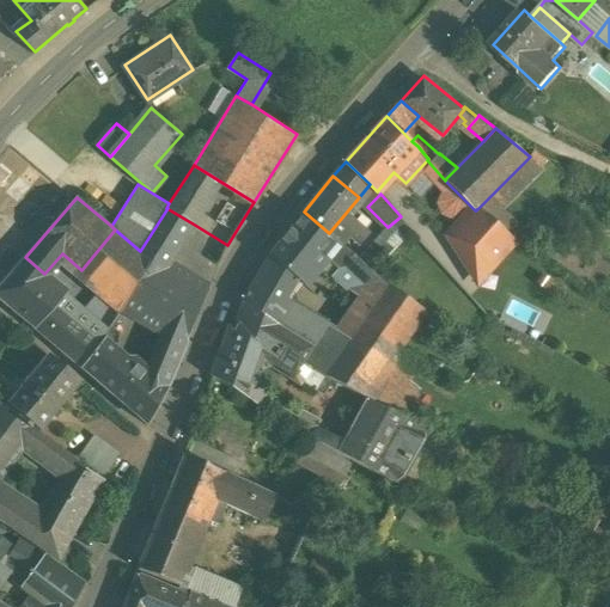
[(140,251),(139,255),(150,262),(164,269),(170,261),(193,224),(168,208),(140,251)]
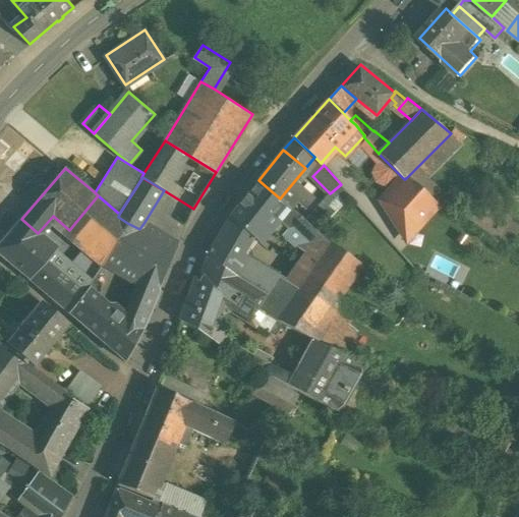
[(405,179),(405,178),(404,179),(385,200),(406,235),(436,203),(415,188),(405,179)]
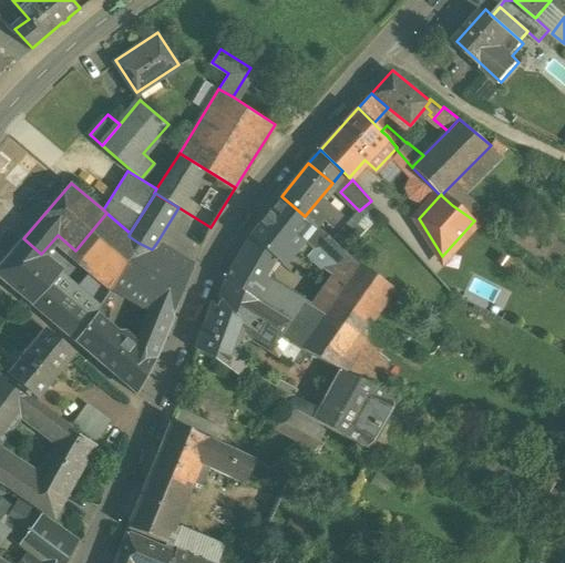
[(305,216),(281,196),(249,236),(280,263),(304,233),(311,222),(305,216)]
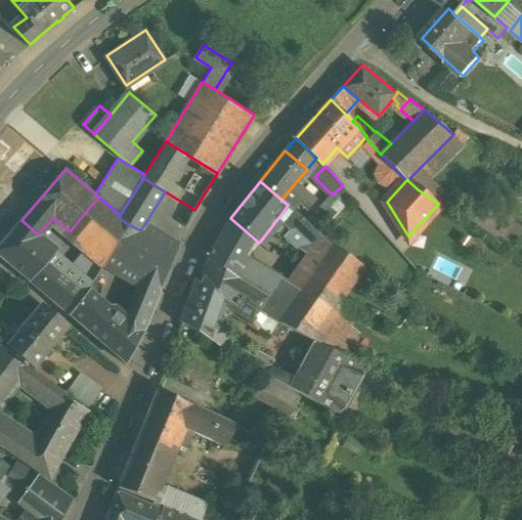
[(343,185),(332,195),(321,206),(330,214),(333,217),(353,197),(343,185)]
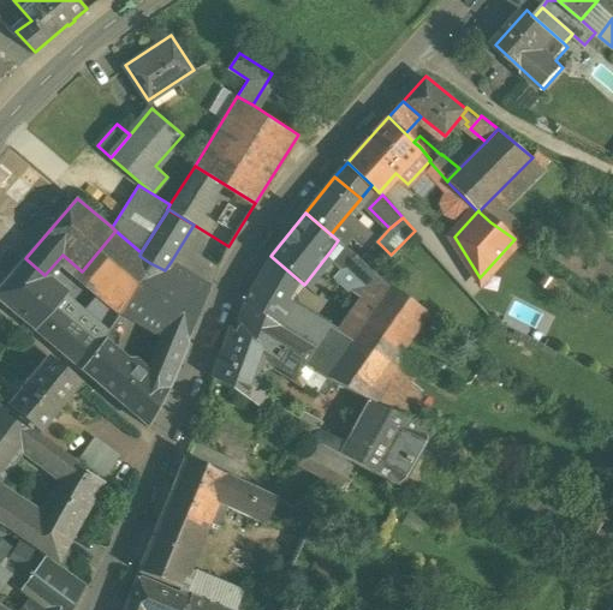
[(542,235),(524,223),(517,234),(535,246),(542,235)]
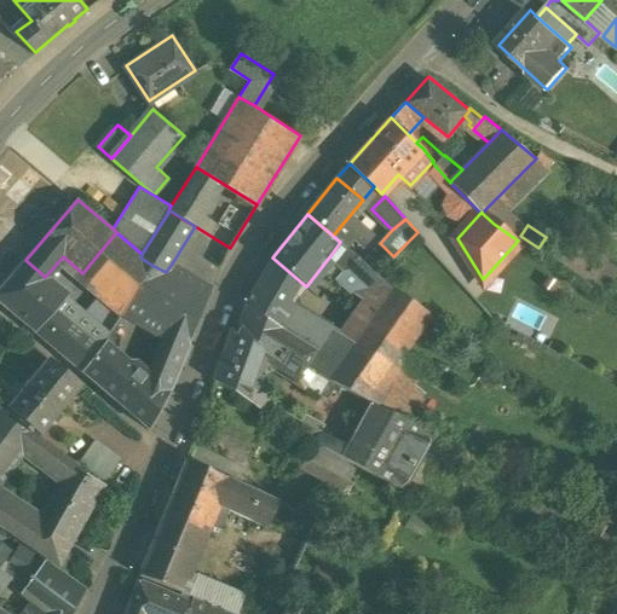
[(349,239),(338,230),(333,236),(340,242),(342,239),(346,243),(349,239)]
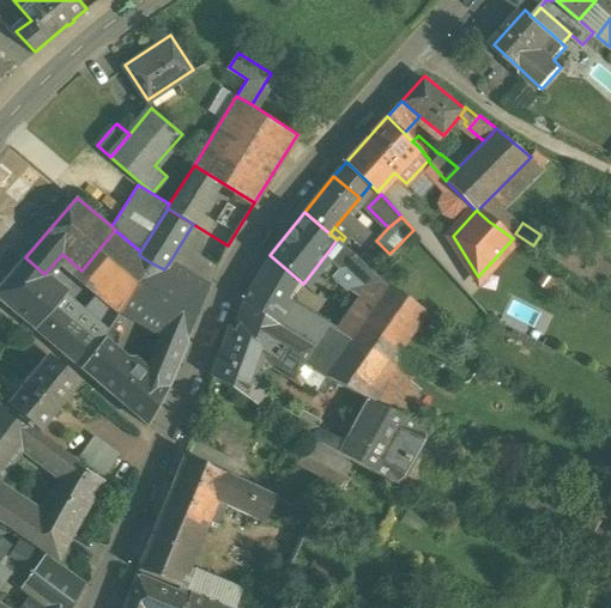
[(140,251),(115,230),(82,271),(106,291),(123,306),(150,262),(139,255),(140,251)]
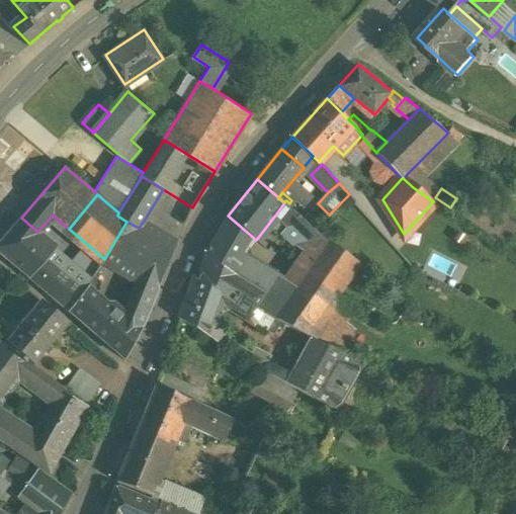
[(289,203),(286,200),(284,202),(277,212),(289,224),(282,231),(294,244),(312,225),(305,219),(289,203)]
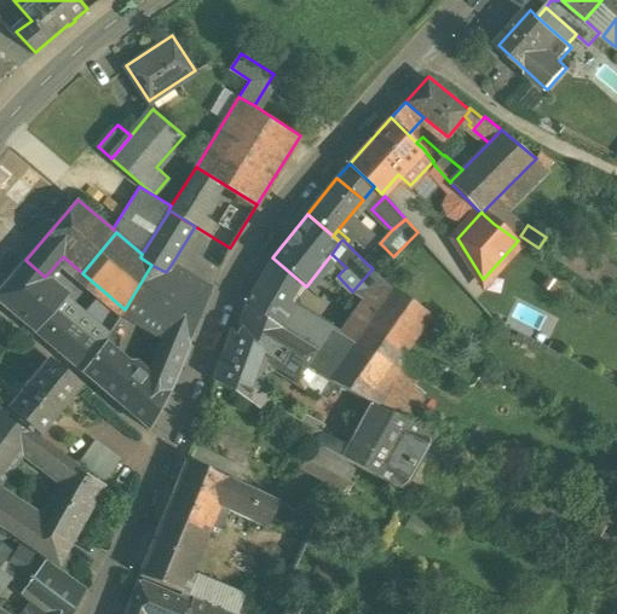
[(390,253),(380,243),(376,248),(385,256),(390,253)]
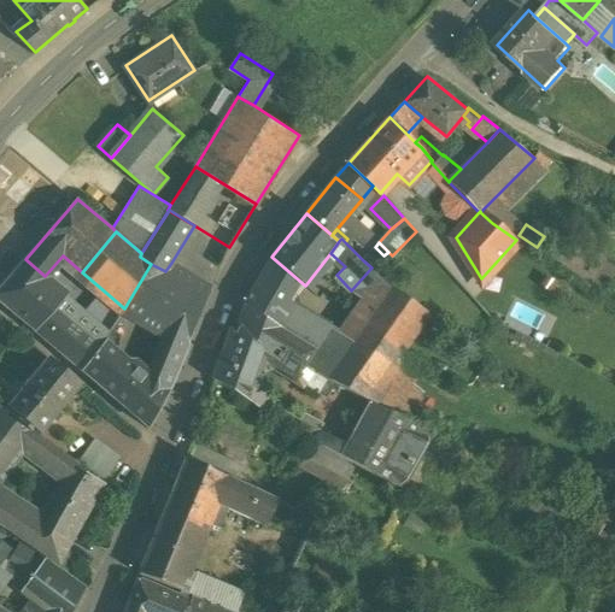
[(375,247),(363,260),(372,268),(373,269),(384,256),(375,247)]
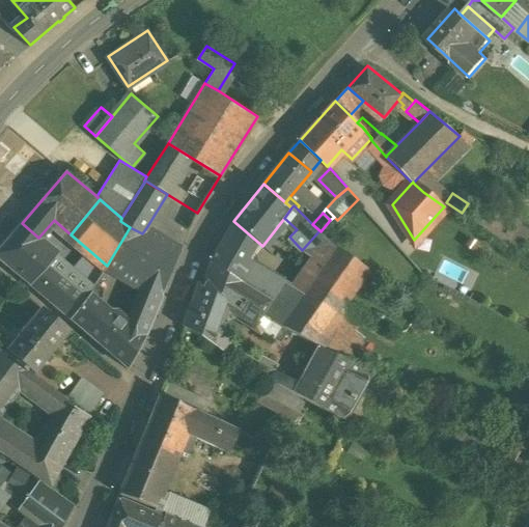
[(262,246),(233,221),(211,260),(237,277),(251,260),(262,246)]
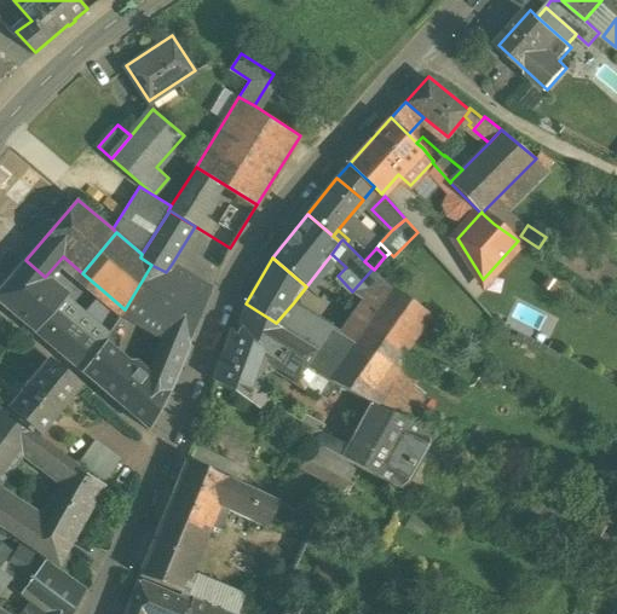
[(45,277),(26,260),(0,289),(0,299),(36,330),(57,307),(68,296),(45,277)]
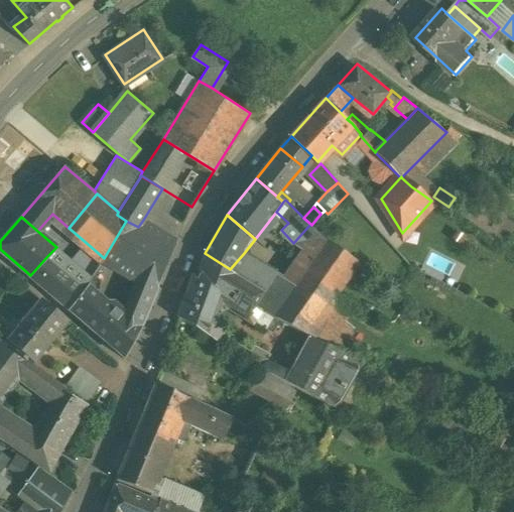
[(177,240),(143,220),(138,227),(141,230),(119,267),(139,280),(156,290),(177,240)]
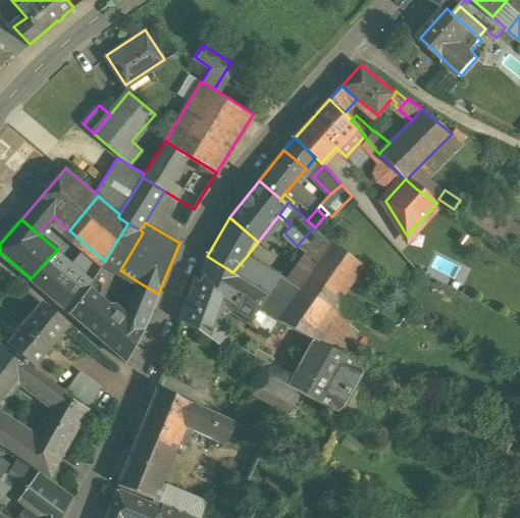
[(127,223),(105,261),(120,270),(143,232),(140,229),(127,223)]
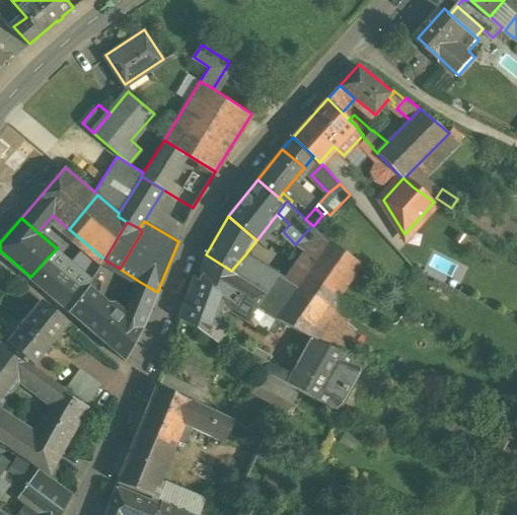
[(295,285),(274,316),(310,336),(339,295),(361,263),(328,239),(295,285)]
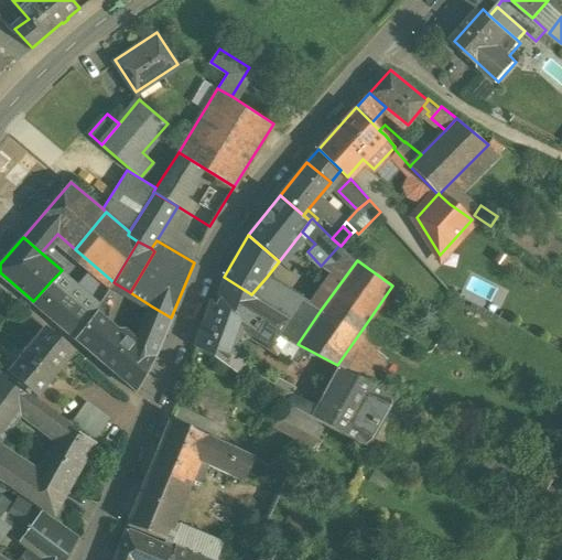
[(114,282),(97,268),(87,280),(106,295),(114,282)]
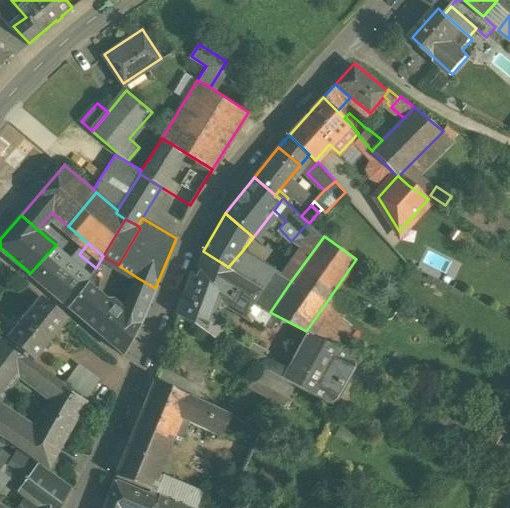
[(274,271),(242,251),(228,267),(263,289),(274,271)]
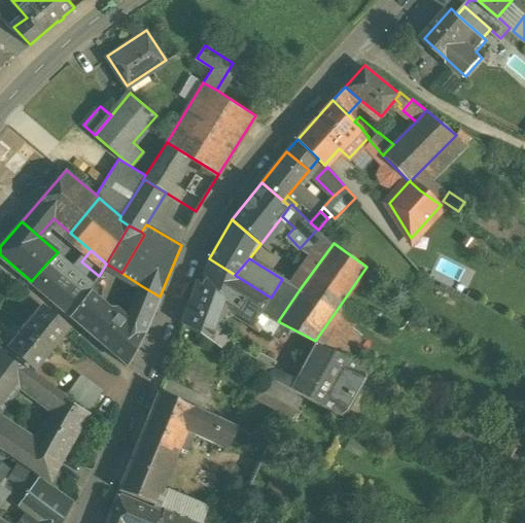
[(249,286),(208,260),(196,291),(212,301),(215,295),(230,306),(235,310),(249,286)]
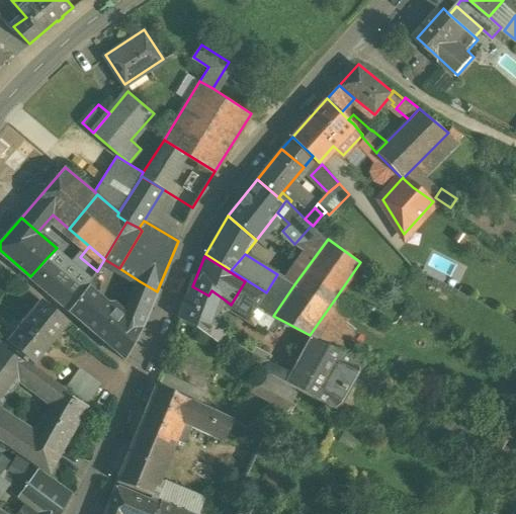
[(48,257),(30,276),(70,310),(86,289),(48,257)]
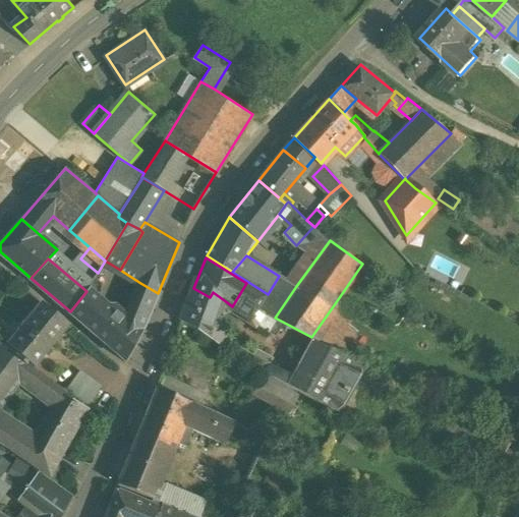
[(268,294),(257,308),(275,318),(296,286),(279,276),(268,294)]
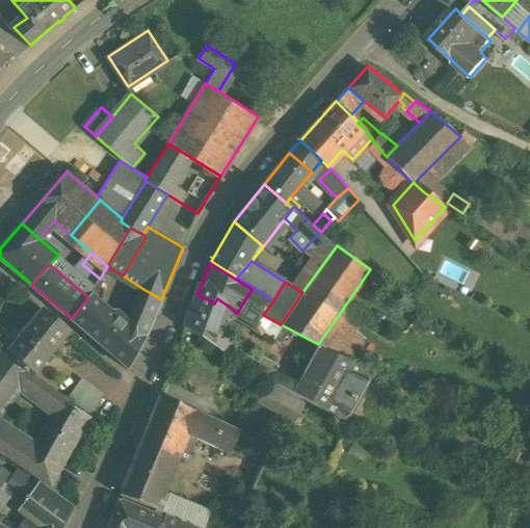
[(102,290),(96,286),(90,294),(97,299),(102,290)]
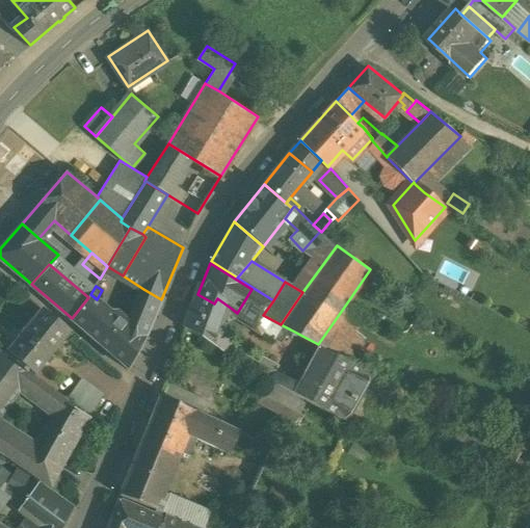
[(143,289),(126,324),(143,340),(161,299),(143,289)]
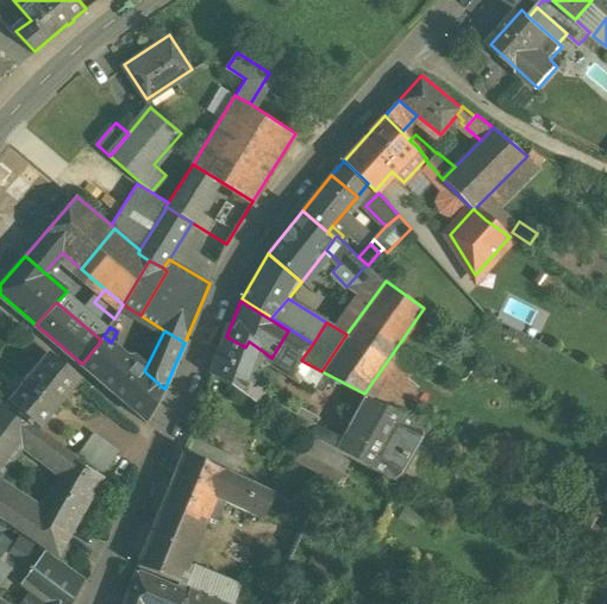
[(111,343),(104,337),(101,340),(82,364),(149,420),(164,389),(144,371),(111,343)]
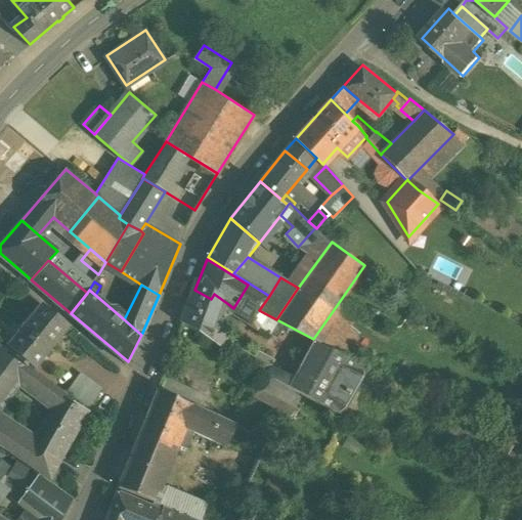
[(211,299),(194,290),(183,321),(214,340),(228,304),(214,294),(211,299)]
